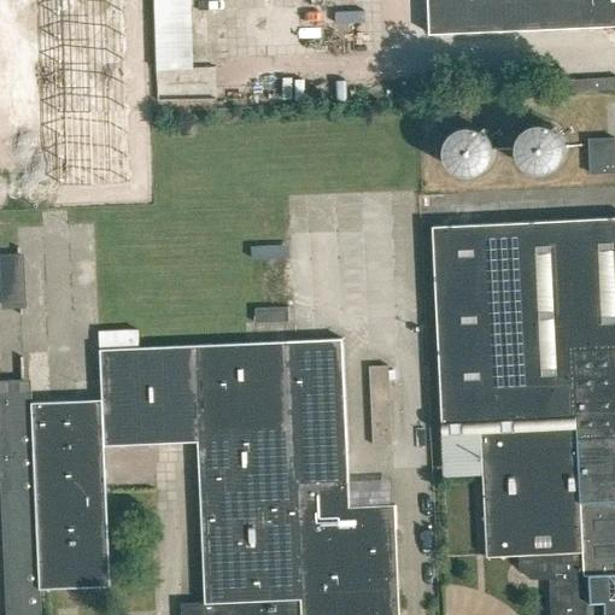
[(421,0),(423,34),(614,24),(614,0),(421,0)]
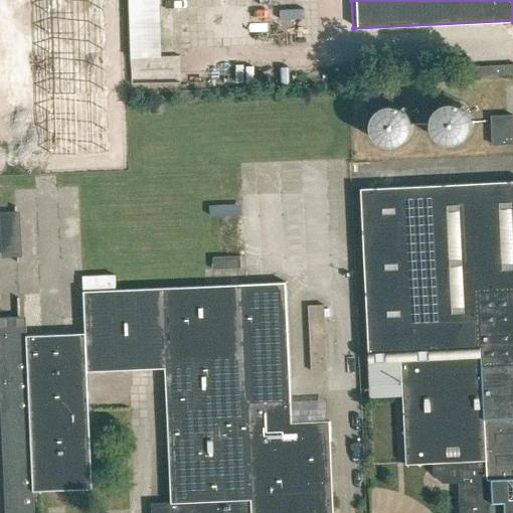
[(103,22),(31,26),(35,174),(109,171),(103,22)]
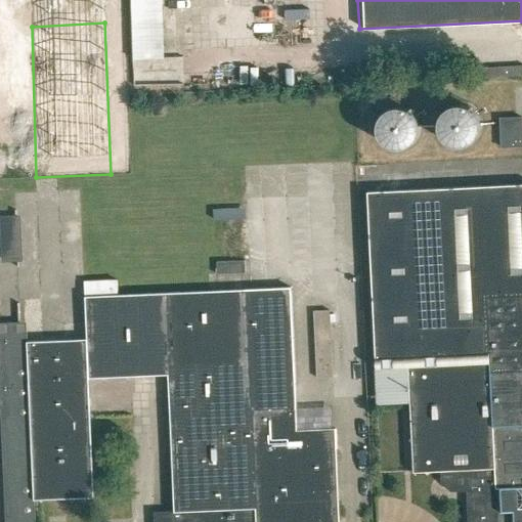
[(437,122),(436,126),(437,132),(438,134),(440,136),(441,138),(443,140),(445,142),(448,144),(453,145),(459,145),(464,144),(466,143),(469,141),(473,138),(476,134),(477,129),(478,123),(477,118),(475,114),(471,110),(468,106),(466,105),(461,104),(458,104),(452,104),(444,109),(442,111),(441,113),(439,115),(438,117),(437,120),(437,122)]
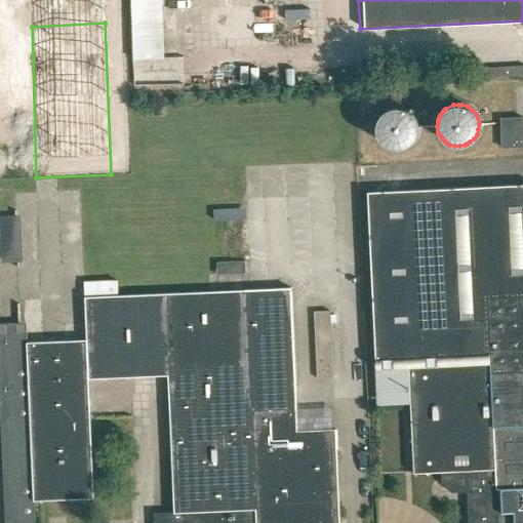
[(395,108),(387,110),(385,111),(381,114),(378,118),(376,123),(375,125),(375,128),(375,131),(377,136),(378,138),(381,144),(383,145),(385,147),(390,149),(395,150),(397,150),(401,149),(406,148),(408,147),(412,144),(413,142),(416,136),(417,132),(417,130),(417,124),(415,119),(412,115),(409,112),(405,109),(400,108),(395,108)]
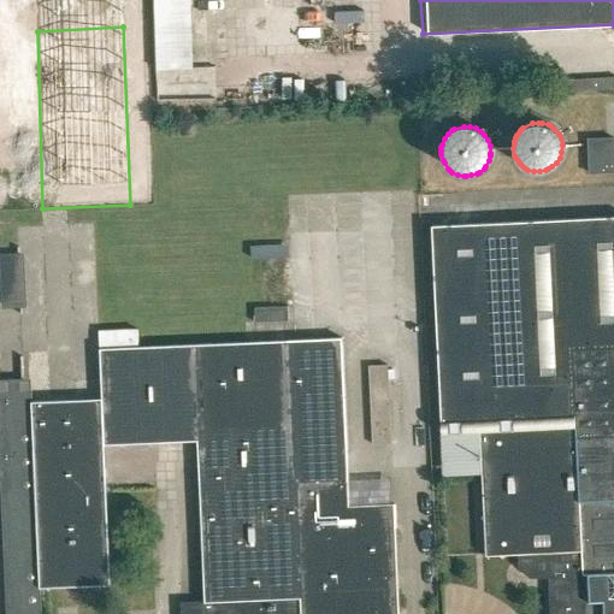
[(612,137),(586,139),(586,172),(613,172),(612,137)]
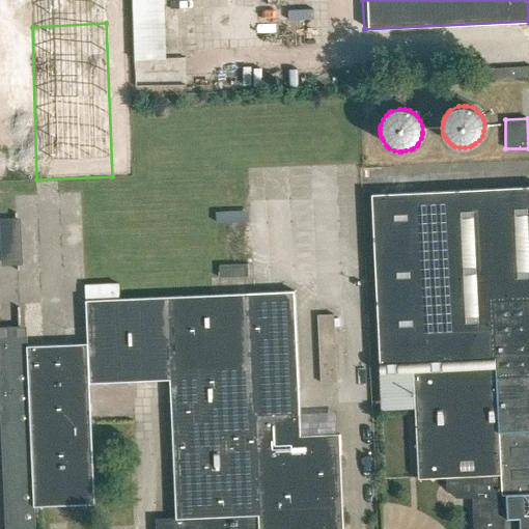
[(528,528),(528,186),(370,194),(379,373),(412,371),(417,480),(447,479),(448,492),(456,502),(472,501),(473,528),(528,528)]
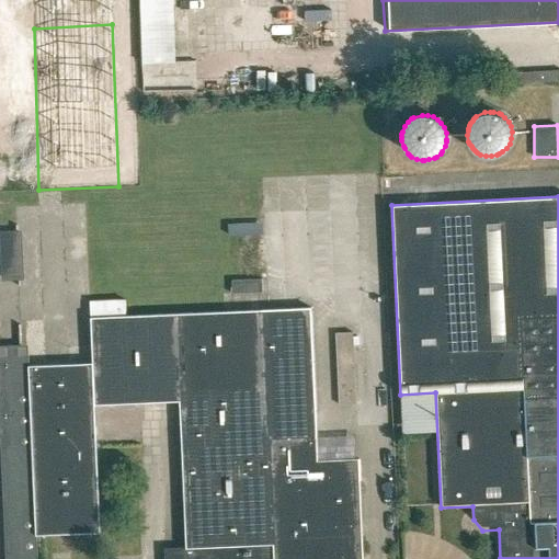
[(260,230),(234,230),(234,264),(260,264),(260,230)]
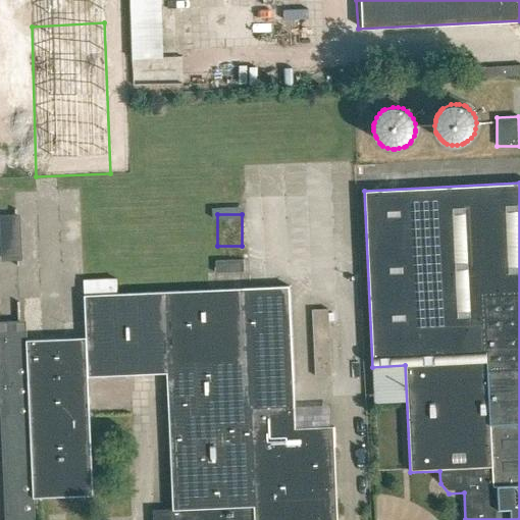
[(295,429),(294,405),(289,284),(243,288),(159,291),(83,294),(85,336),(18,340),(16,301),(15,302),(16,320),(0,320),(0,447),(3,519),(26,519),(27,517),(33,516),(33,498),(92,495),(86,376),(164,373),(170,508),(151,509),(151,519),(335,519),(331,427),(295,429)]
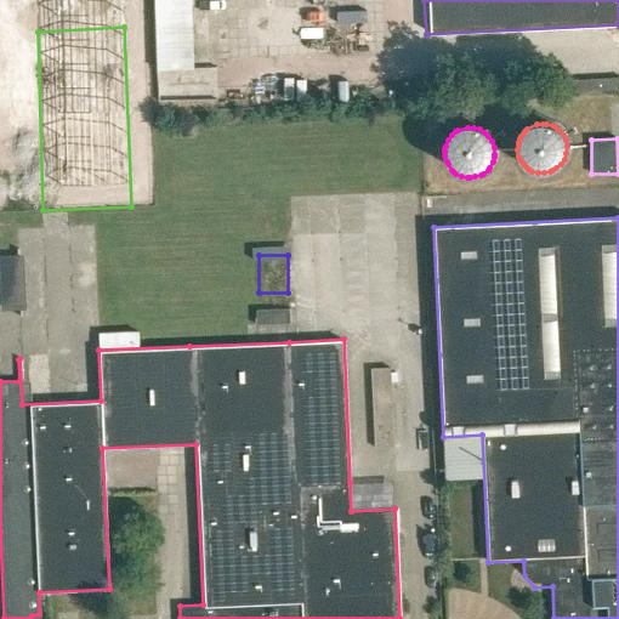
[(369,369),(373,446),(391,446),(387,369),(369,369)]
